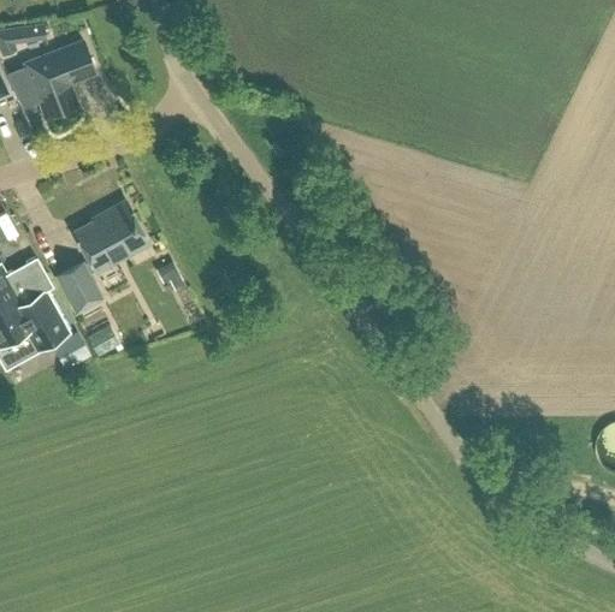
[(51,41),(48,24),(0,31),(0,43),(7,59),(19,53),(17,47),(51,41)]
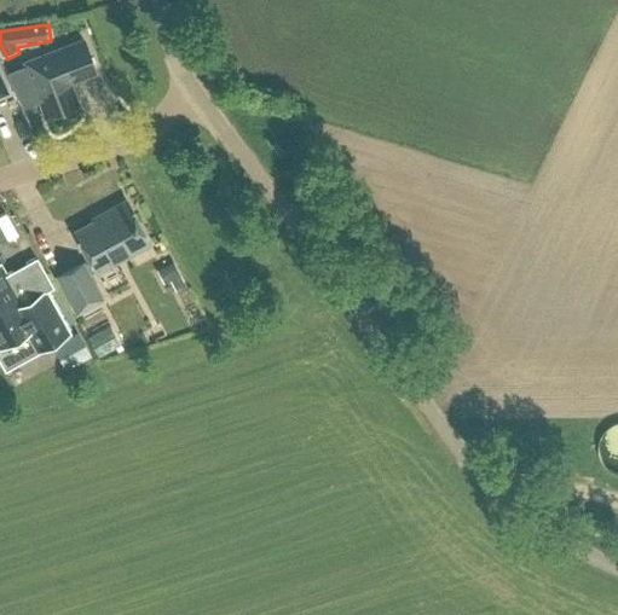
[(27,67),(6,75),(28,125),(78,105),(70,83),(97,74),(85,42),(26,64),(27,67)]
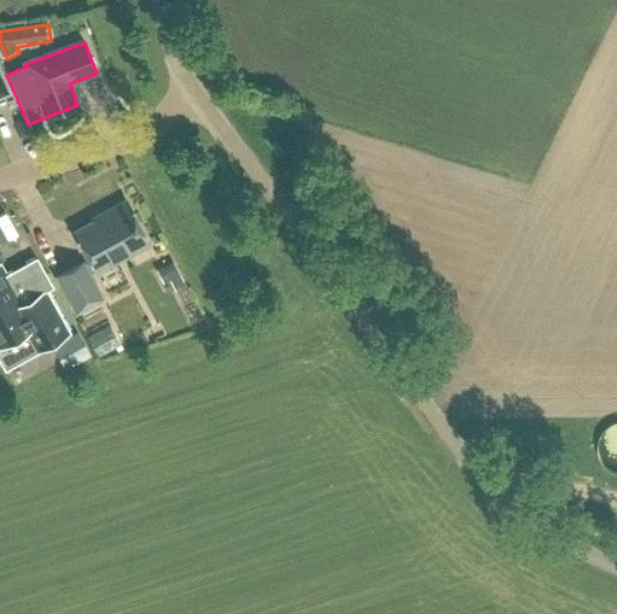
[(150,245),(127,202),(105,214),(106,216),(75,233),(91,262),(85,265),(83,264),(58,278),(77,314),(103,300),(91,278),(150,245)]
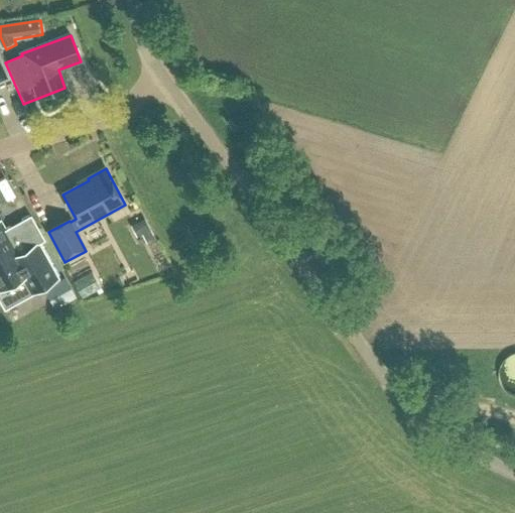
[(50,214),(62,211),(59,196),(47,198),(50,214)]
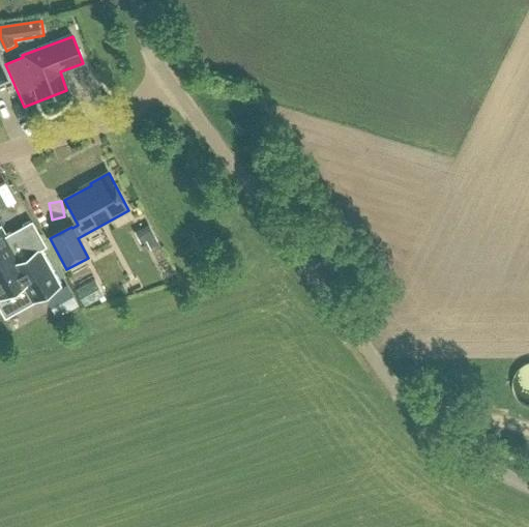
[(20,262),(1,229),(0,229),(0,297),(22,286),(31,301),(59,286),(39,252),(20,262)]
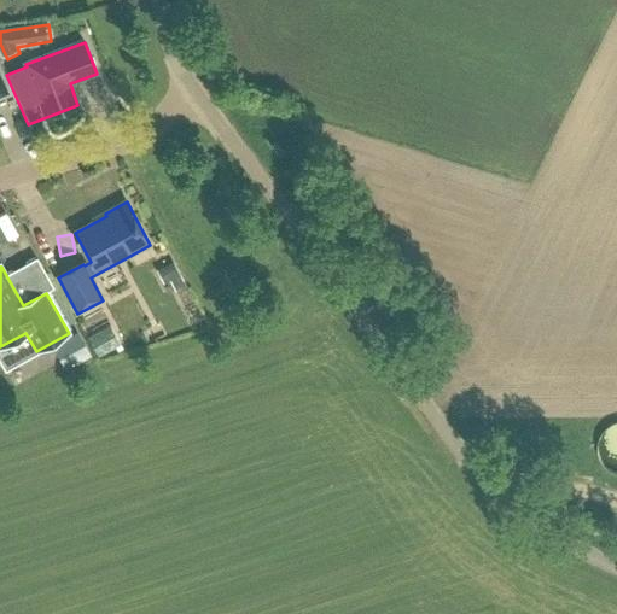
[(121,334),(97,339),(100,357),(124,351),(121,334)]
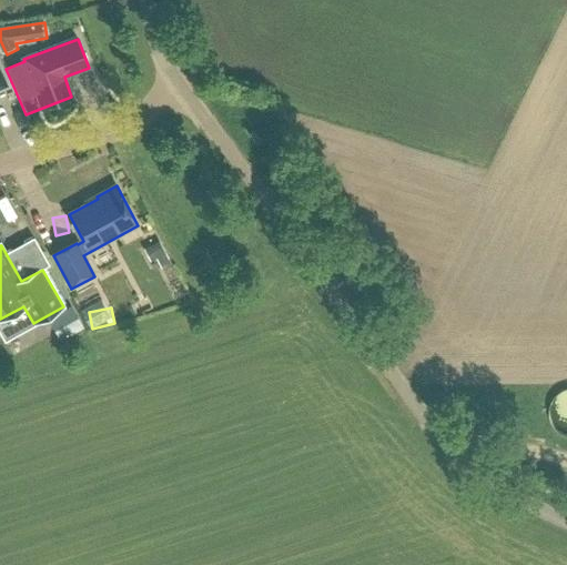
[(559,433),(562,434),(563,435),(565,436),(566,437),(566,391),(564,392),(562,393),(559,394),(558,396),(556,397),(555,400),(554,402),(553,404),(552,406),(550,409),(550,411),(550,413),(549,415),(550,419),(550,421),(552,423),(553,425),(554,427),(556,430),(557,432),(559,433)]
